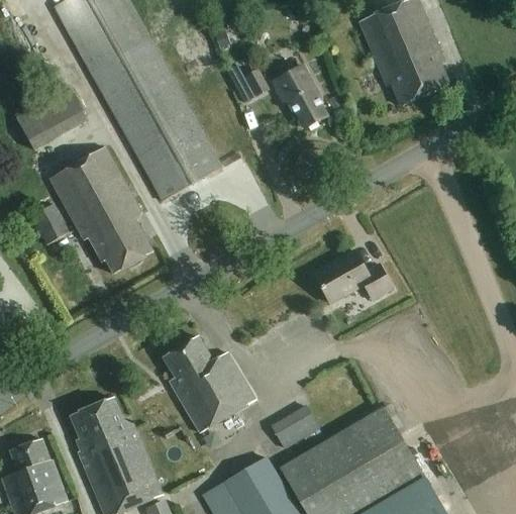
[(166,202),(226,168),(130,0),(64,0),(53,6),(166,202)]
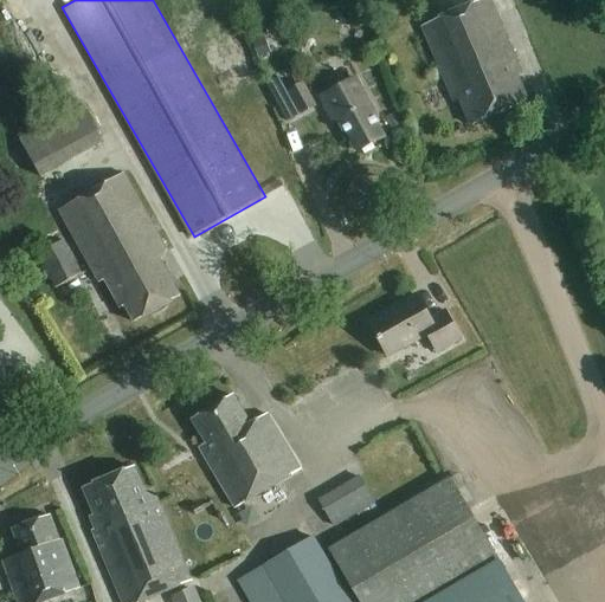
[(482,0),(423,25),(427,36),(456,101),(459,99),(471,125),(532,99),(519,71),(523,69),(494,0),(482,0)]
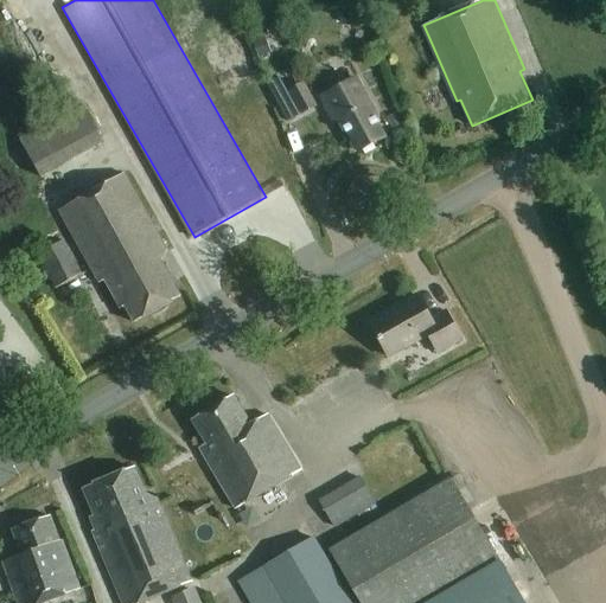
[(260,36),(252,39),(259,55),(270,50),(265,36),(263,34),(260,36)]
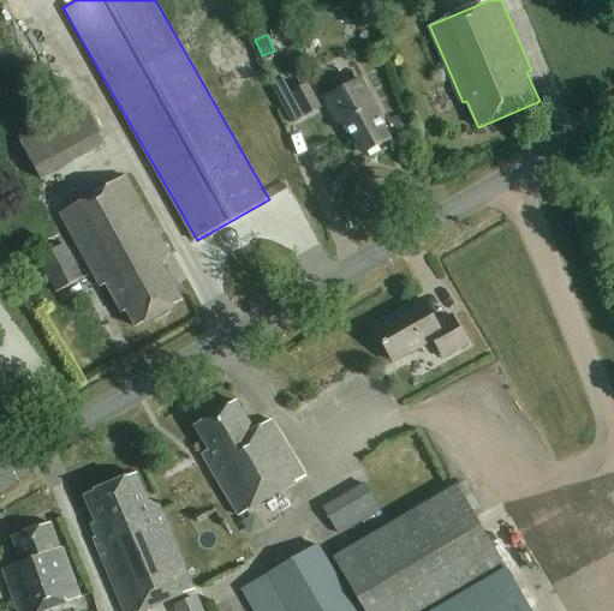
[(344,118),(362,151),(388,137),(379,119),(381,117),(359,77),(323,97),(337,121),(344,118)]
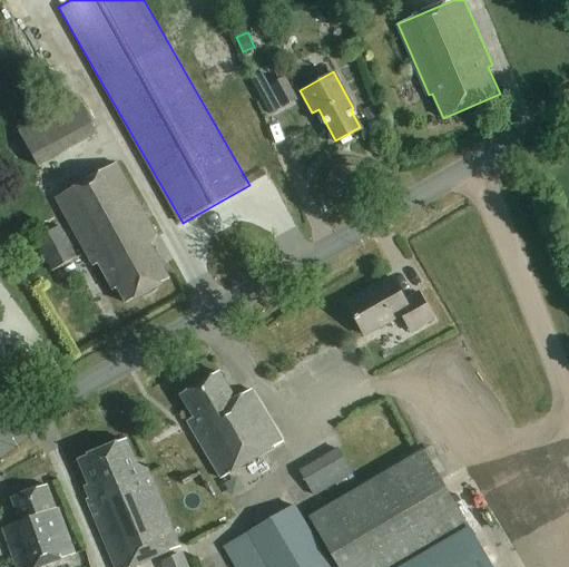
[(284,76),(270,84),(282,106),(296,97),(284,76)]
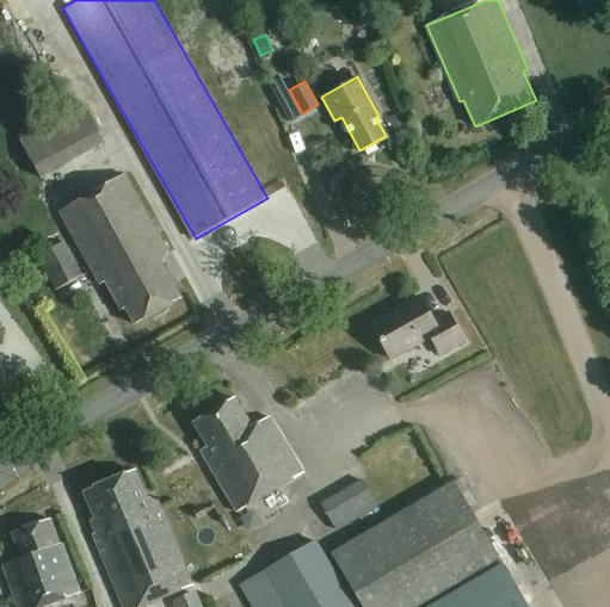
[(137,320),(184,293),(162,255),(172,249),(125,168),(60,206),(102,279),(106,277),(123,304),(128,302),(137,320)]
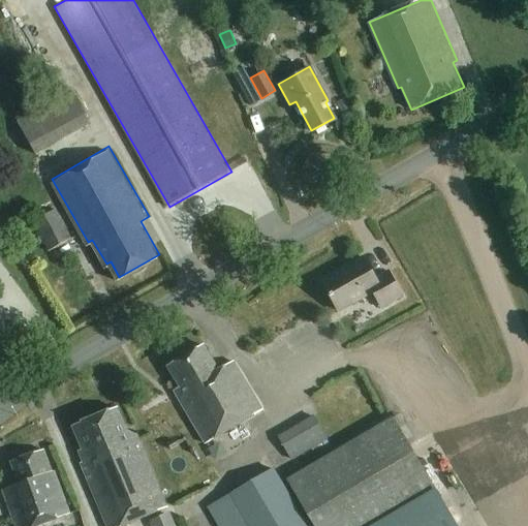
[(70,237),(55,208),(30,220),(47,250),(70,237)]
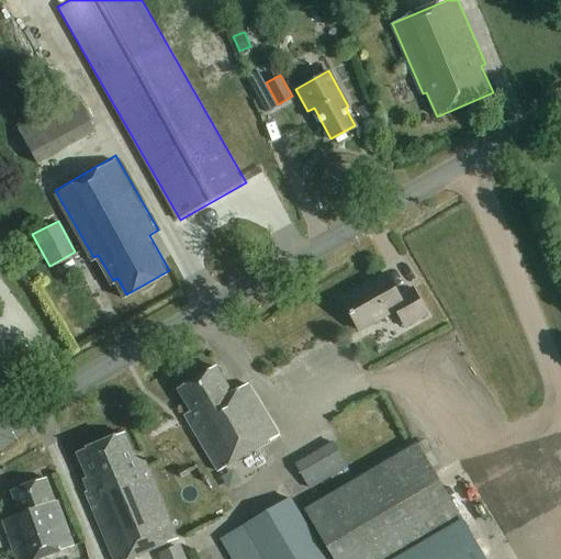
[(396,293),(384,272),(340,298),(358,327),(394,306),(404,324),(425,312),(410,286),(396,293)]
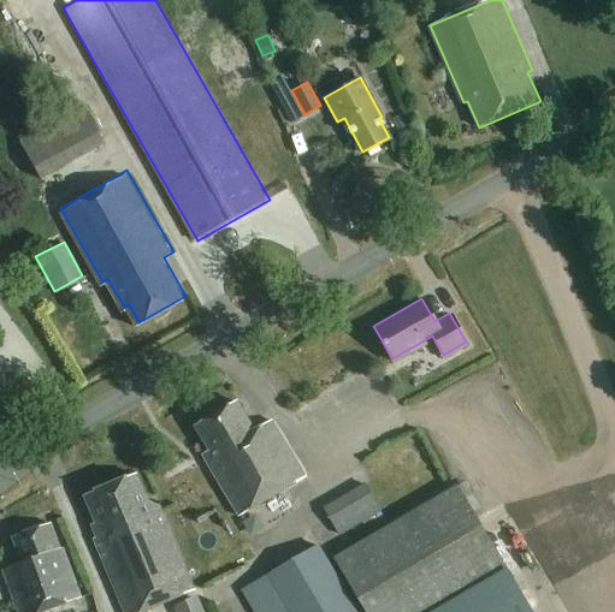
[(391,378),(421,363),(417,352),(386,367),(391,378)]
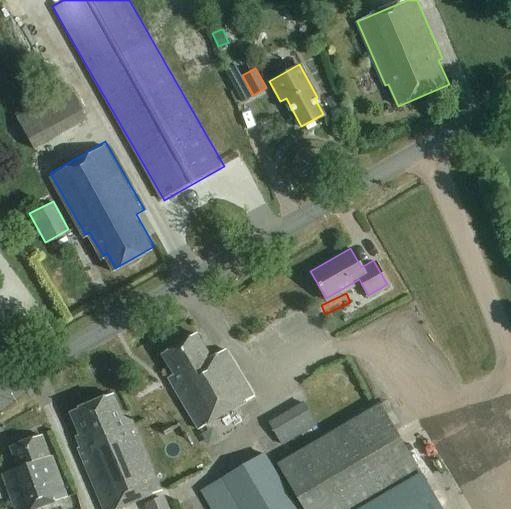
[(210,355),(196,332),(160,353),(171,373),(166,376),(196,428),(251,396),(224,347),(210,355)]
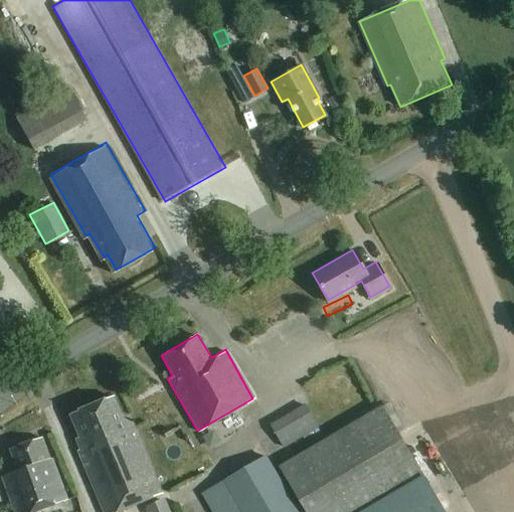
[(121,416),(111,394),(69,412),(79,435),(75,437),(79,447),(77,448),(104,511),(112,511),(161,491),(132,422),(121,416)]
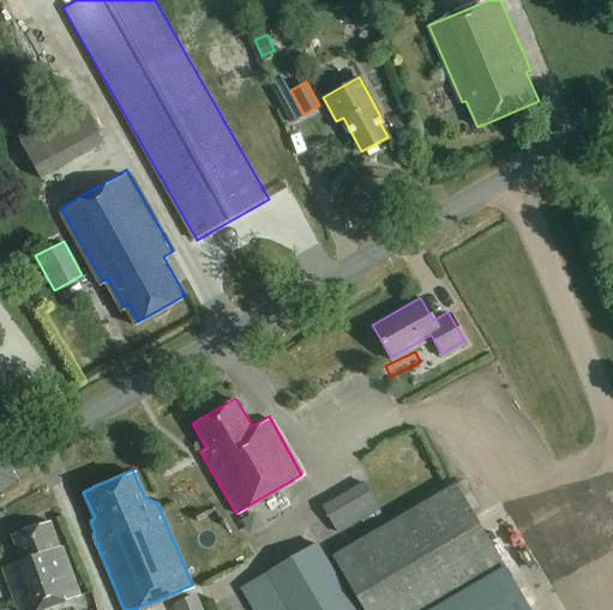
[(174,489),(217,572),(242,559),(200,476),(174,489)]
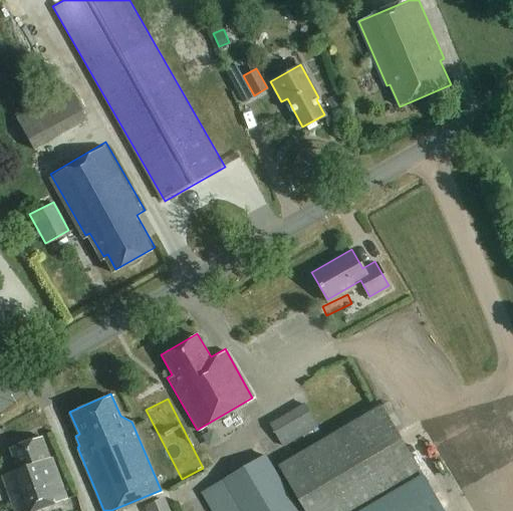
[(304,402),(268,422),(282,446),(317,426),(312,416),(304,402)]
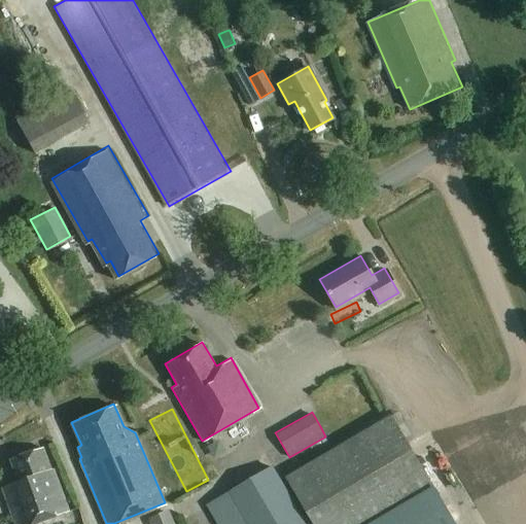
[(390,414),(376,422),(331,448),(284,476),(312,523),(367,523),(432,487),(390,414)]
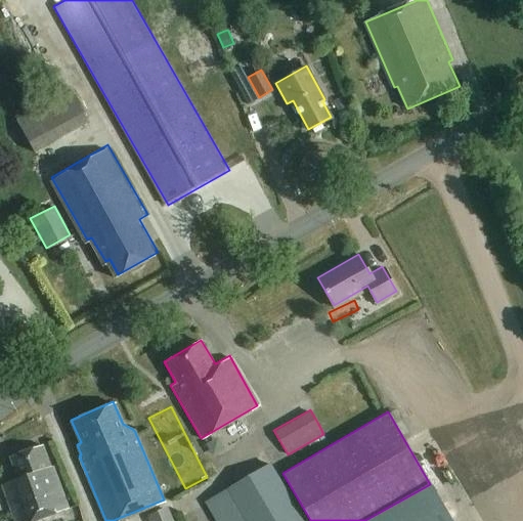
[(49,466),(42,444),(9,456),(17,478),(1,483),(14,520),(34,520),(68,509),(52,465),(49,466)]
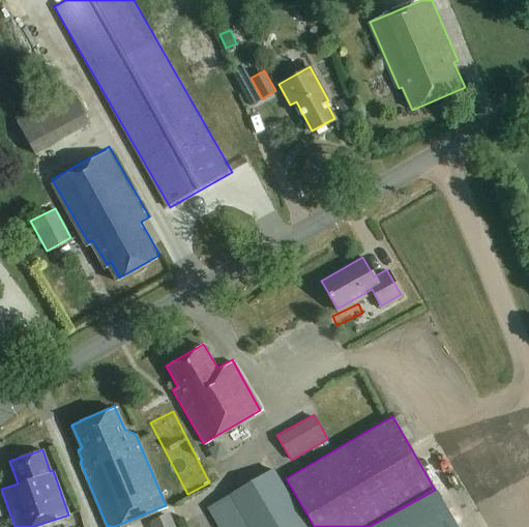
[(229,493),(247,526),(307,526),(273,468),(229,493)]
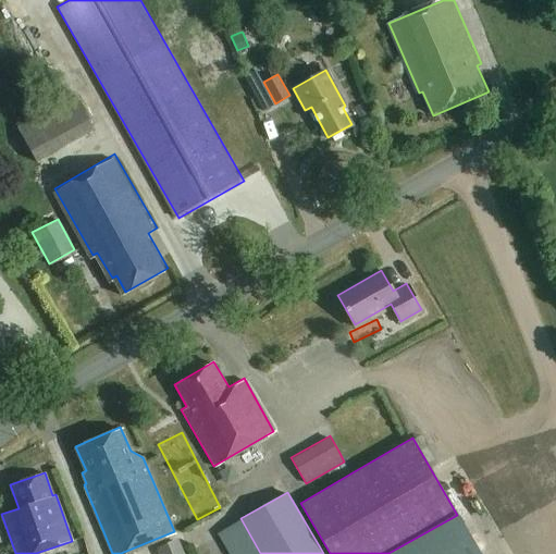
[(481,553),(470,536),(439,553),(481,553)]
